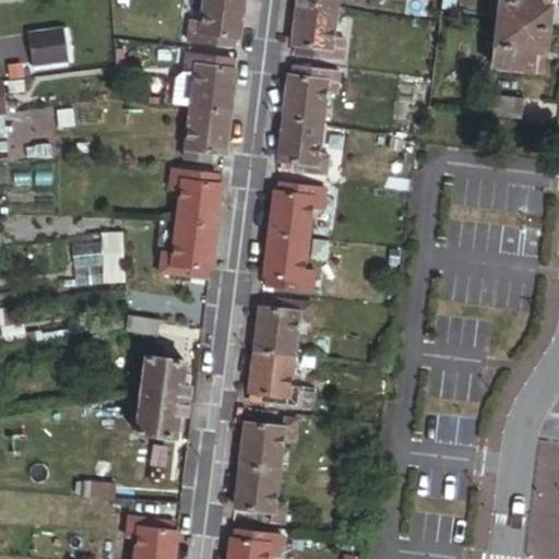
[(242,38),(247,0),(206,0),(204,22),(194,21),(192,43),(236,48),(237,38),(242,38)]
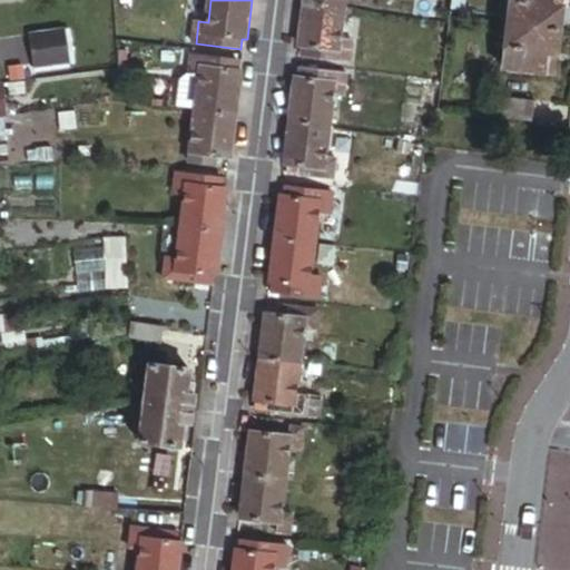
[(342,40),(346,0),(307,0),(302,46),(306,47),(305,55),(311,55),(311,58),(350,64),(353,41),(342,40)]
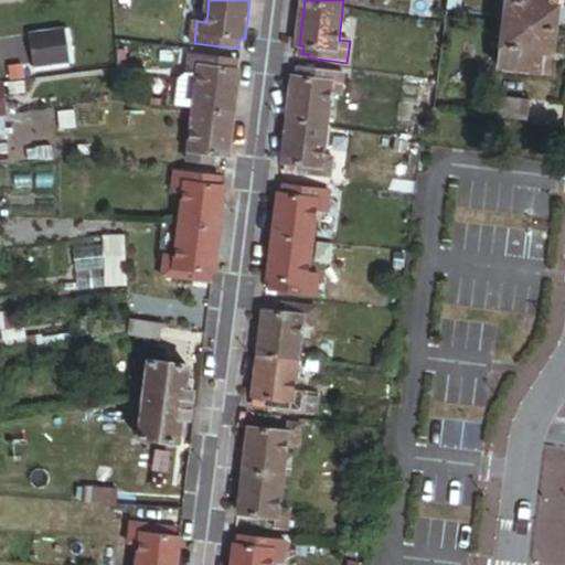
[(555,53),(562,9),(553,8),(553,0),(509,0),(501,68),(544,74),(547,52),(555,53)]
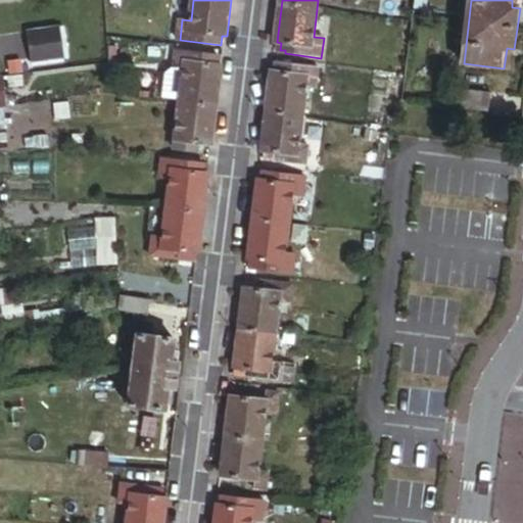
[(64,60),(61,28),(29,31),(32,60),(33,64),(64,60)]
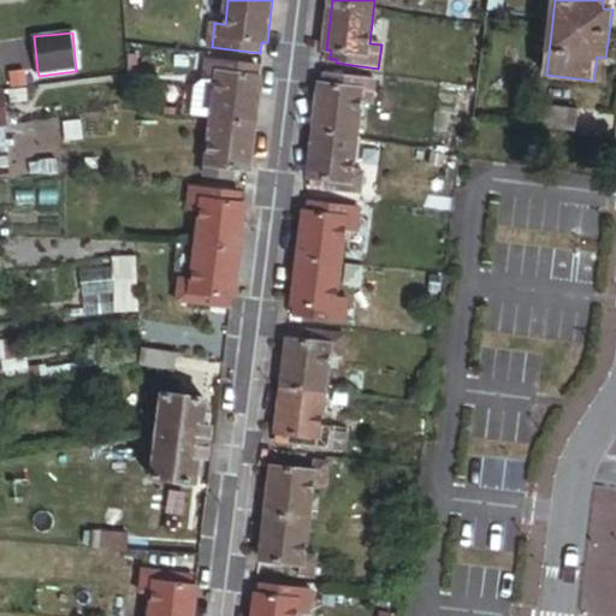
[(603,82),(605,58),(597,57),(593,81),(603,82)]
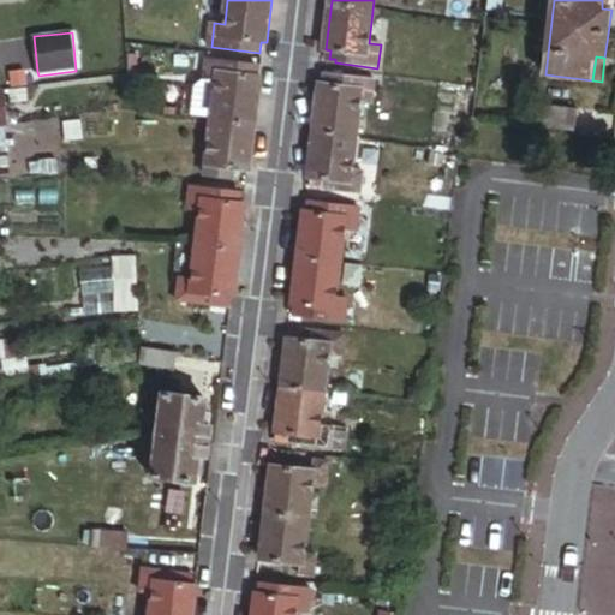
[(251,168),(263,77),(256,76),(257,65),(210,59),(207,81),(216,82),(207,153),(198,151),(196,173),(237,179),(238,167),(251,168)]
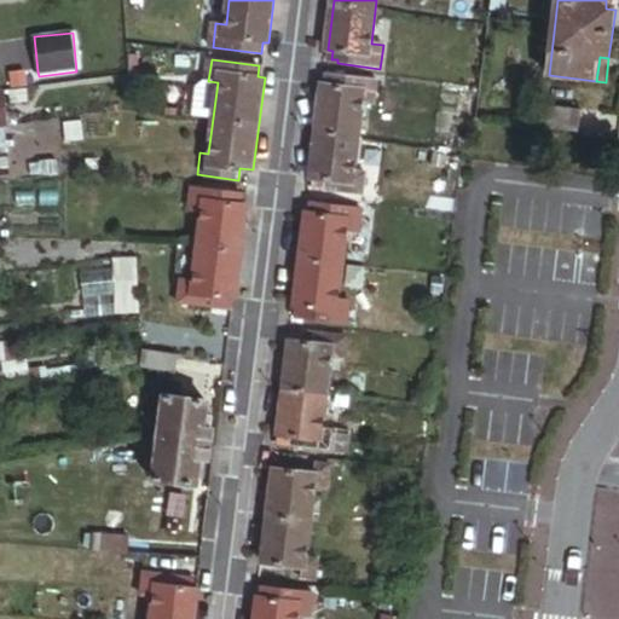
[(39,85),(39,76),(38,71),(21,73),(22,86),(39,85)]
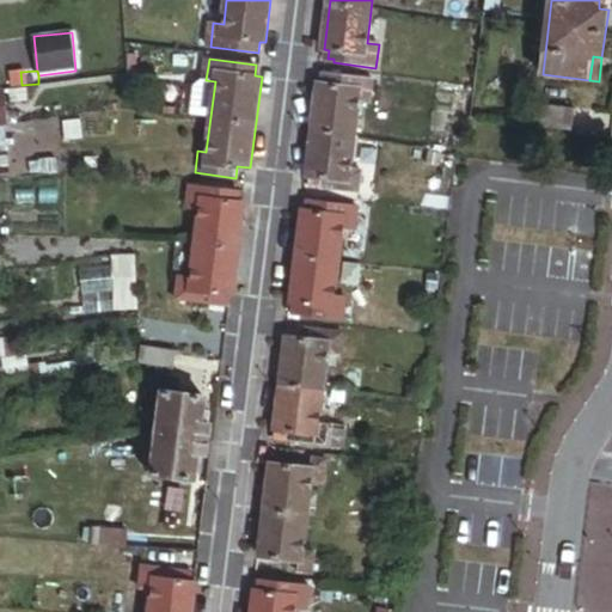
[(352,170),(360,101),(372,102),(374,79),(332,74),(331,78),(326,77),(325,85),(319,84),(306,188),(360,195),(362,171),(352,170)]
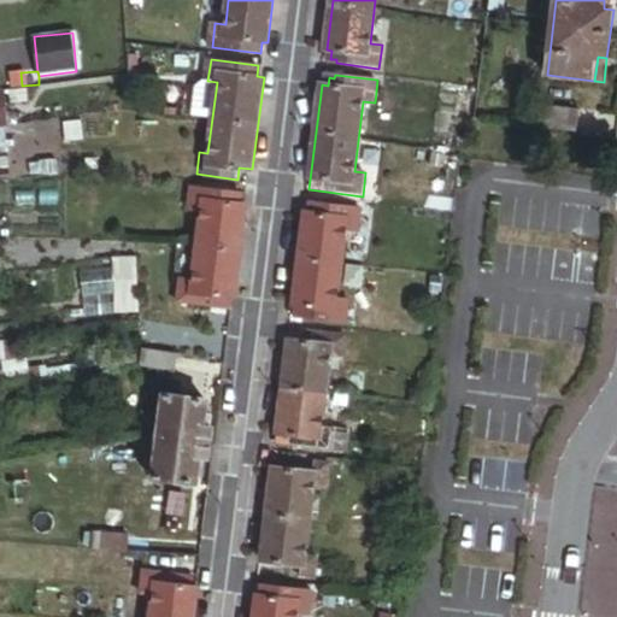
[(29,104),(28,90),(10,92),(12,105),(29,104)]
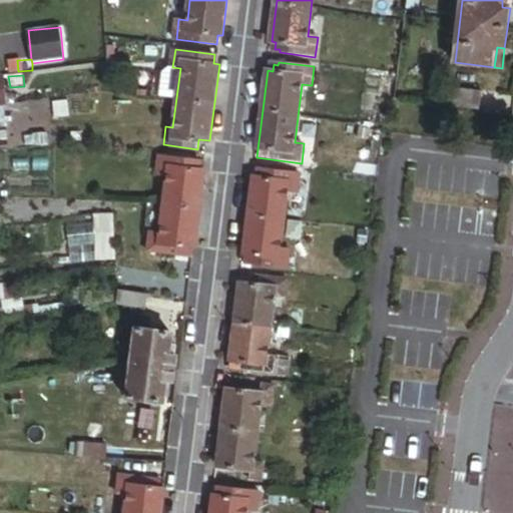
[(480,110),(483,90),(451,86),(449,106),(480,110)]
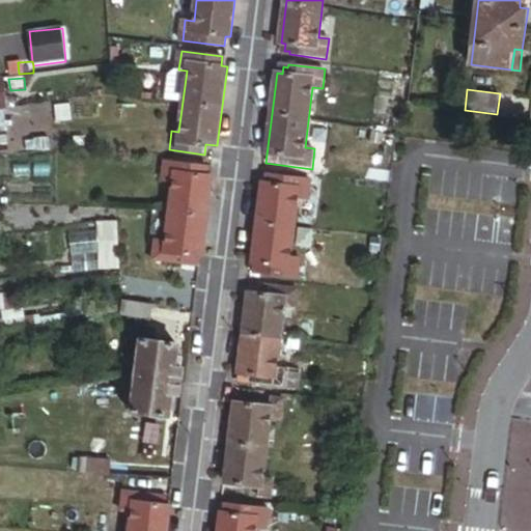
[(16,107),(15,100),(11,98),(6,99),(8,111),(14,109),(16,107)]
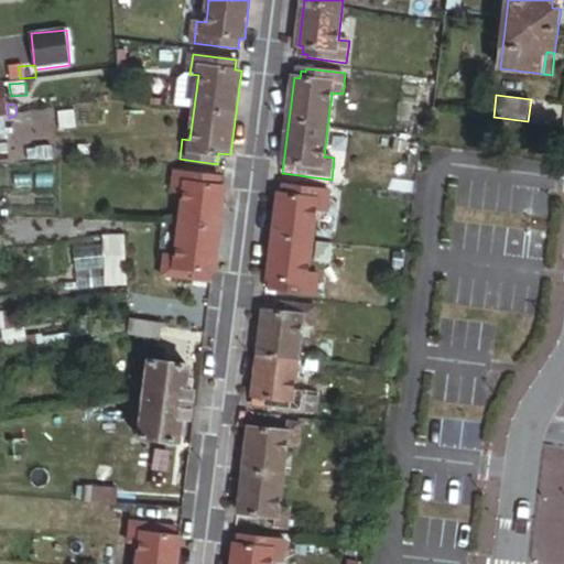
[(214,283),(226,193),(226,187),(221,186),(223,176),(215,176),(216,174),(177,170),(174,191),(183,192),(175,256),(165,255),(163,277),(214,283)]
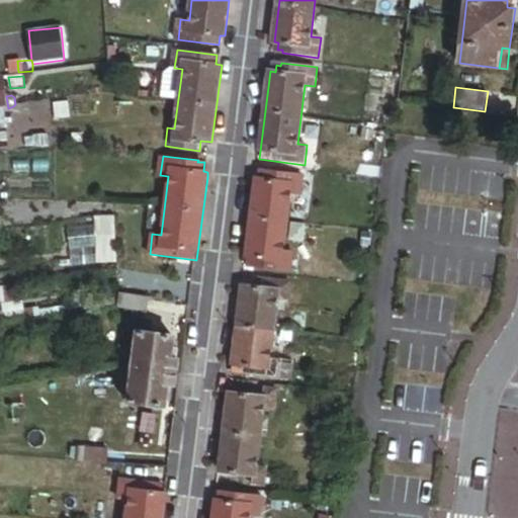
[(284,252),(291,190),(301,191),(304,174),(267,170),(266,173),(262,172),(261,178),(257,178),(246,266),(292,271),(294,253),(284,252)]
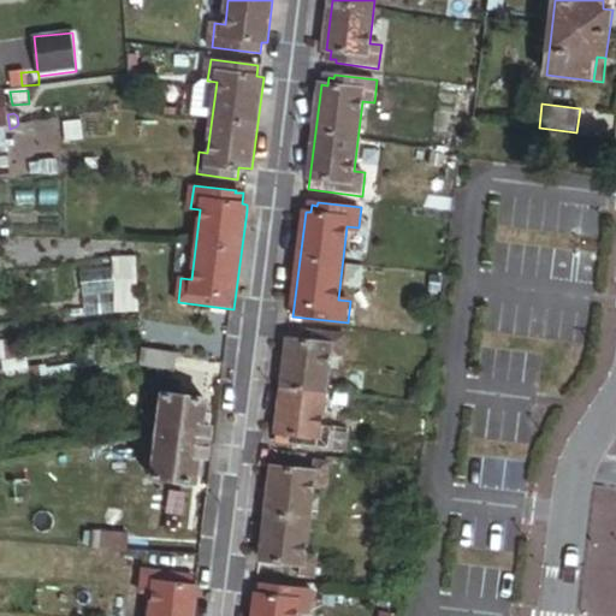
[(138,313),(136,259),(112,260),(113,271),(114,295),(116,314),(138,313)]
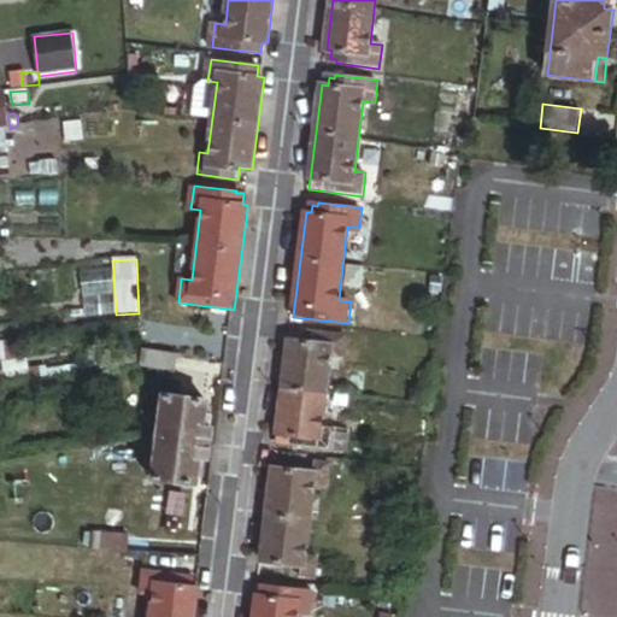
[(115,295),(113,271),(82,272),(83,297),(115,295)]
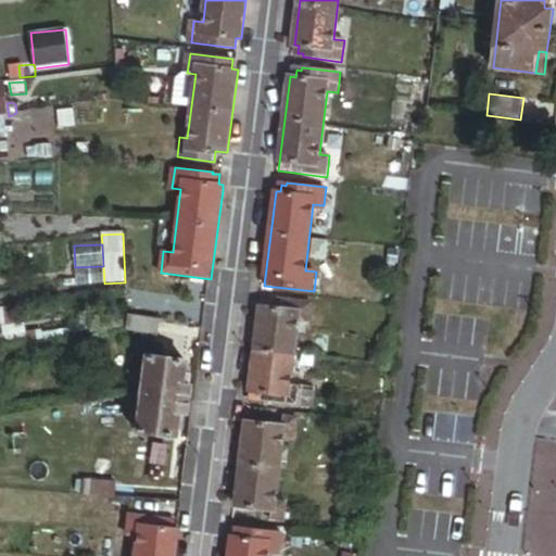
[(104,283),(103,266),(75,267),(76,285),(104,283)]
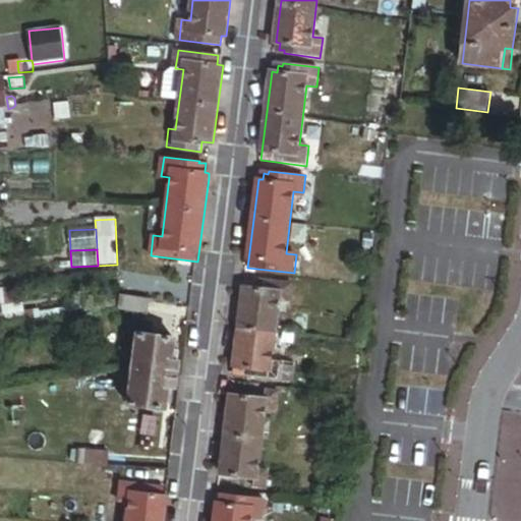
[(290,302),(292,283),(254,279),(254,283),(249,282),(249,288),(245,288),(240,326),(276,330),(279,301),(290,302)]
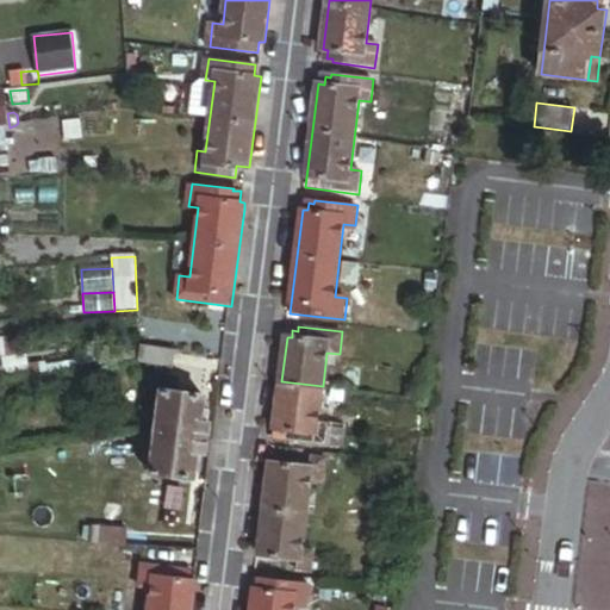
[(204,350),(206,334),(173,329),(170,346),(204,350)]
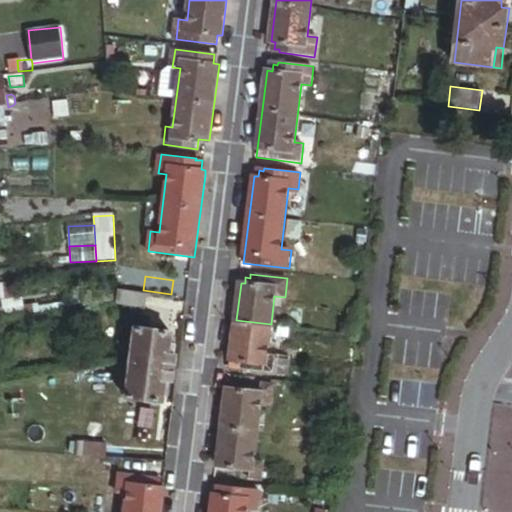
[(23,300),(21,282),(2,285),(5,302),(23,300)]
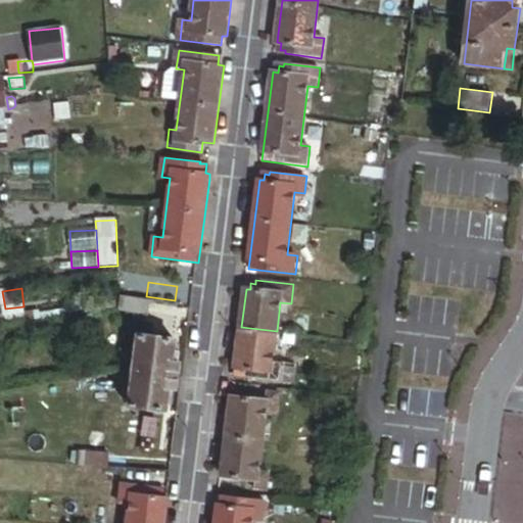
[(148,319),(151,300),(120,296),(121,308),(120,313),(148,319)]
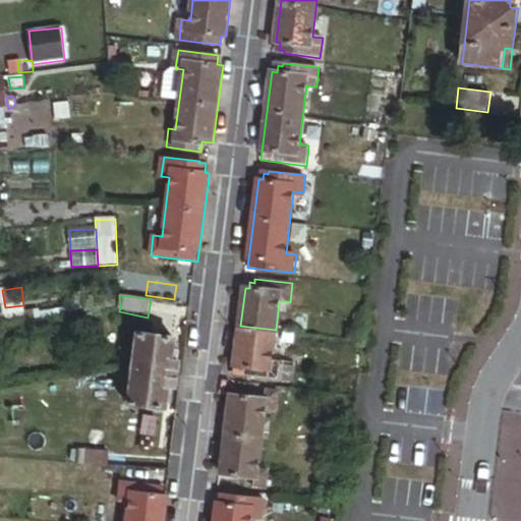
[(41,319),(108,308),(107,302),(40,311),(41,319)]
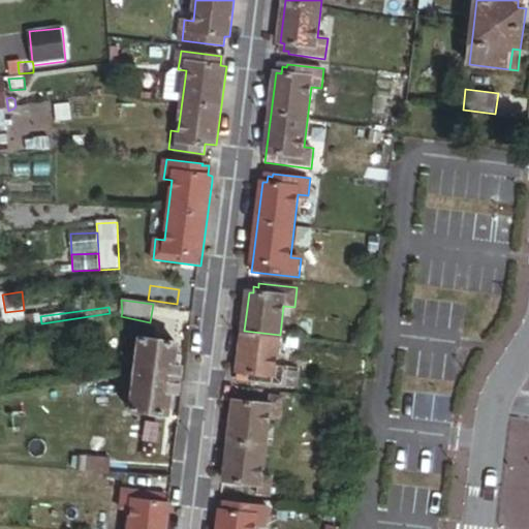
[(0,328),(35,323),(34,314),(0,319),(0,328)]
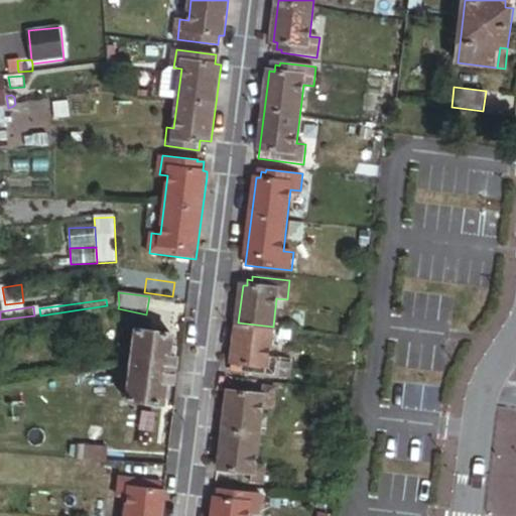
[(270,357),(273,327),(238,323),(233,370),(241,371),(240,373),(291,379),(293,360),(270,357)]
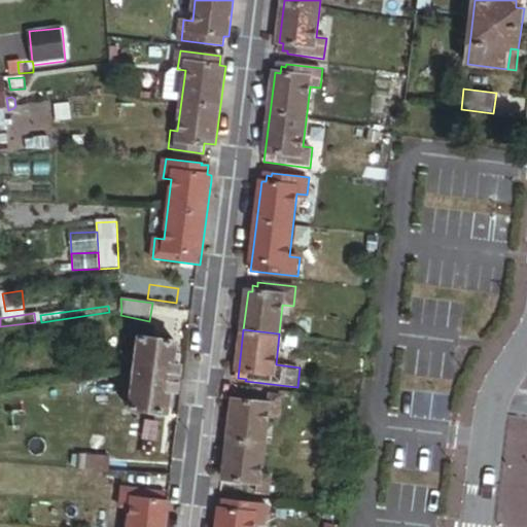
[(175,364),(177,353),(178,343),(141,338),(131,409),(168,414),(170,402),(172,390),(177,391),(181,364),(175,364)]
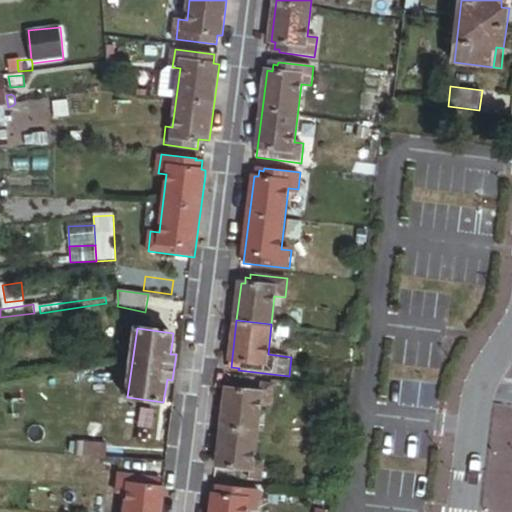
[(255,460),(262,403),(272,404),(275,385),(238,380),(238,384),(233,383),(232,389),(228,388),(218,465),(223,465),(222,471),(226,471),(226,476),(262,481),(265,461),(255,460)]
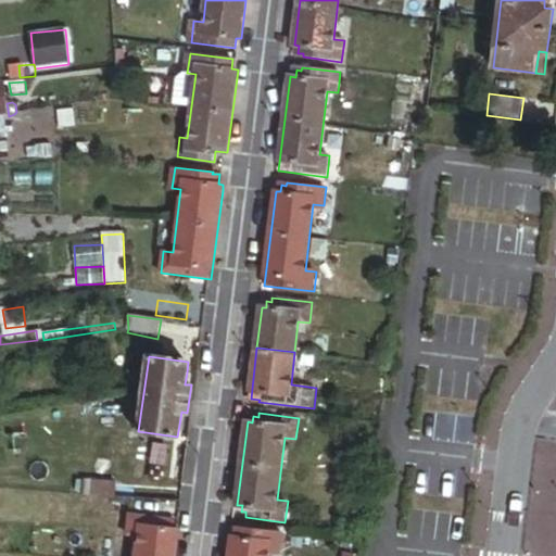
[(117,498),(118,483),(85,481),(84,496),(117,498)]
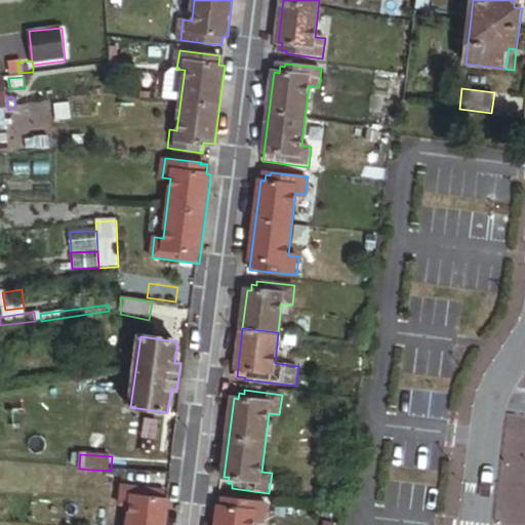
[(166,524),(169,500),(164,499),(165,495),(159,494),(160,490),(124,485),(121,505),(131,506),(128,524),(166,524)]
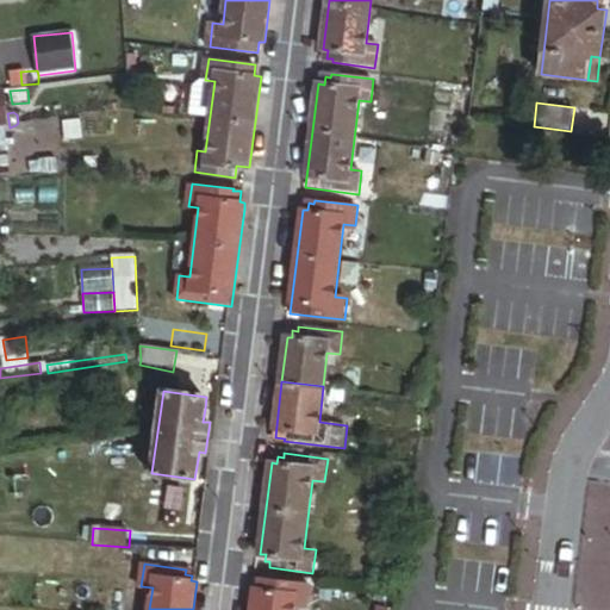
[(296,609),(297,607),(309,608),(311,585),(261,579),(260,587),(255,587),(253,609),(296,609)]
